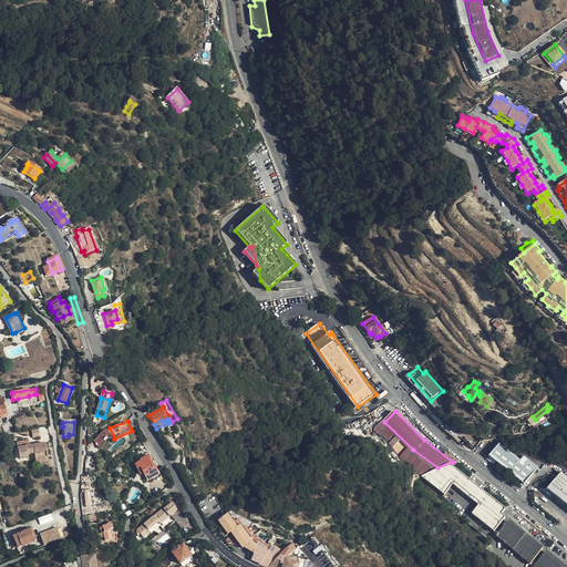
[(31,430),(33,437),(41,436),(39,429),(31,430)]
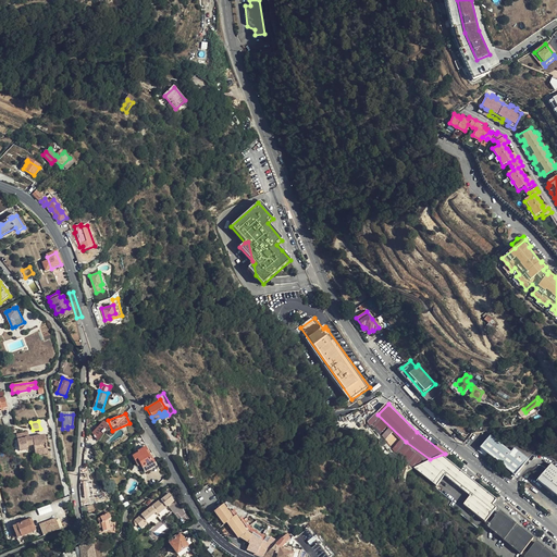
[(103,434),(109,429),(103,422),(93,434),(96,440),(102,433),(103,434)]
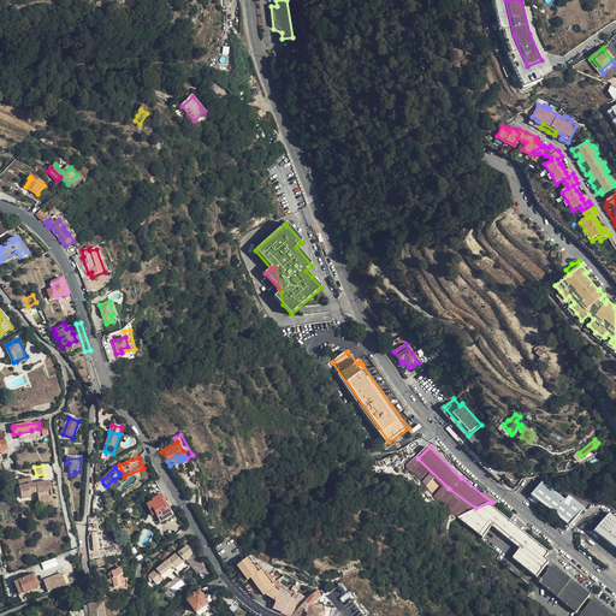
[(513,489),(517,481),(513,478),(508,485),(513,489)]
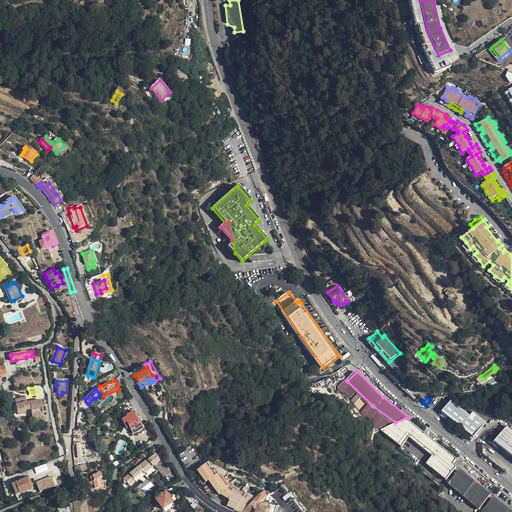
[(37,401),(30,403),(30,406),(27,406),(27,403),(26,398),(15,399),(18,415),(24,414),(23,411),(27,410),(28,417),(39,415),(37,401)]
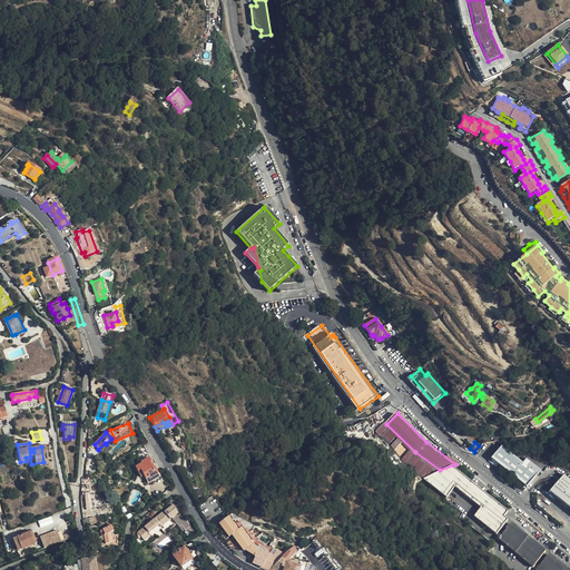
[(159,472),(143,444),(135,449),(141,461),(140,462),(140,463),(136,467),(140,475),(144,474),(149,483),(161,475),(159,472)]
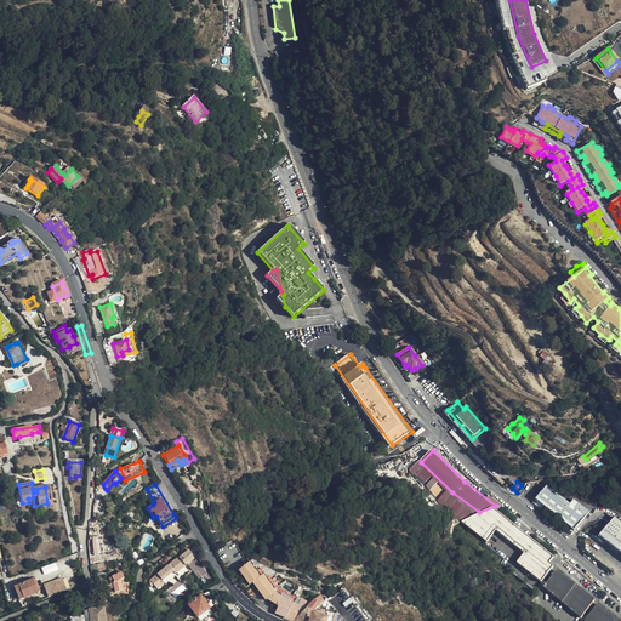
[(534,497),(573,529),(587,511),(573,499),(570,502),(546,484),(534,497)]
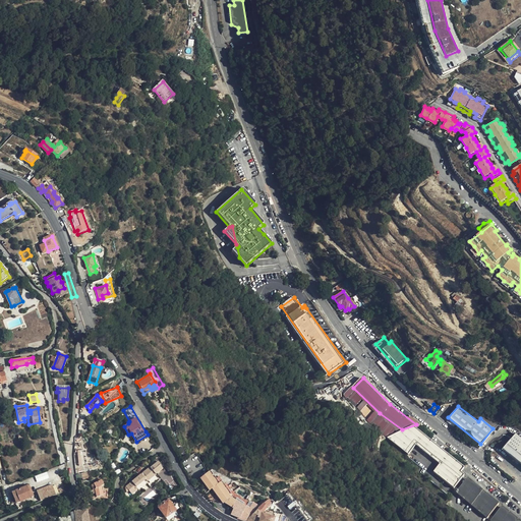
[(520,438),(515,432),(502,449),(520,464),(520,438)]
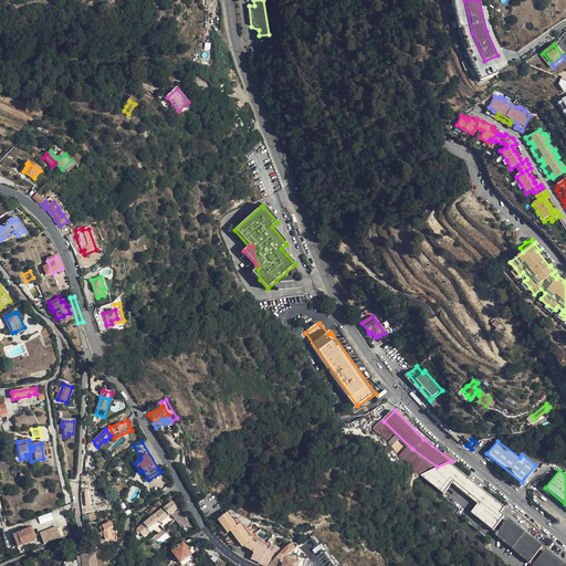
[(90,498),(85,498),(86,509),(92,509),(91,505),(95,505),(96,504),(98,503),(97,499),(96,496),(95,496),(94,491),(88,492),(90,498)]
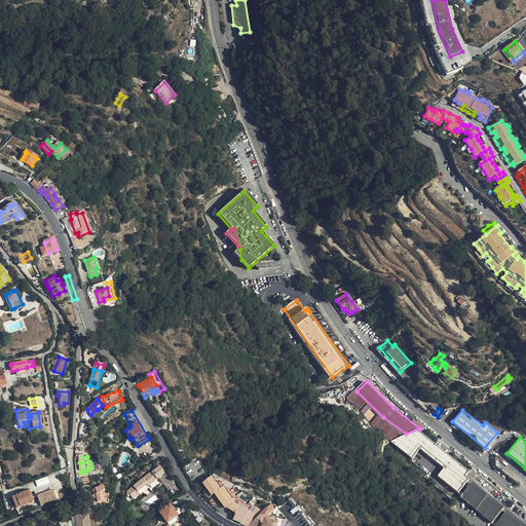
[(197,477),(205,472),(197,458),(189,463),(197,477)]
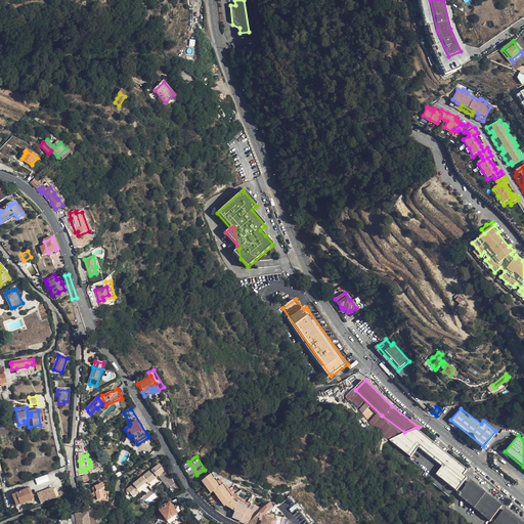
[(146,482),(148,484),(157,477),(150,470),(127,489),(131,493),(133,496),(139,491),(138,489),(146,482)]
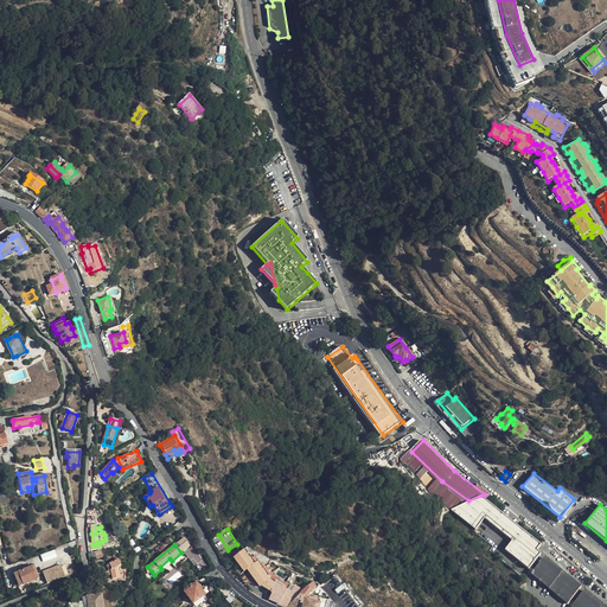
[(279,606),(288,606),(292,604),(295,600),(301,593),(299,592),(301,585),(295,582),(293,587),(289,585),(288,589),(285,587),(285,586),(274,579),(261,562),(257,563),(247,549),(234,558),(246,573),(248,572),(261,590),(270,594),(270,595),(272,595),(268,602),(272,604),(276,606),(279,606)]
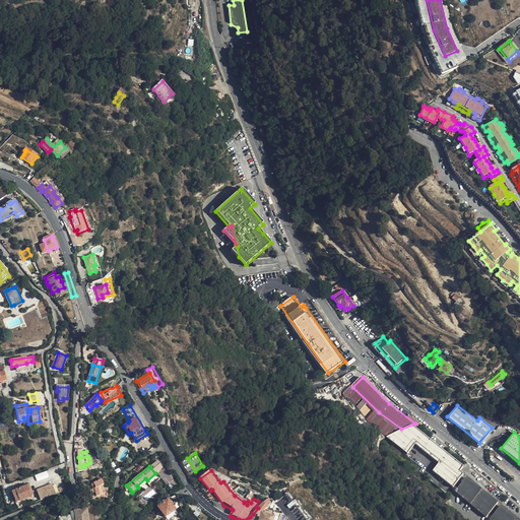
[(155,473),(147,480),(149,483),(159,475),(156,472),(155,473)]
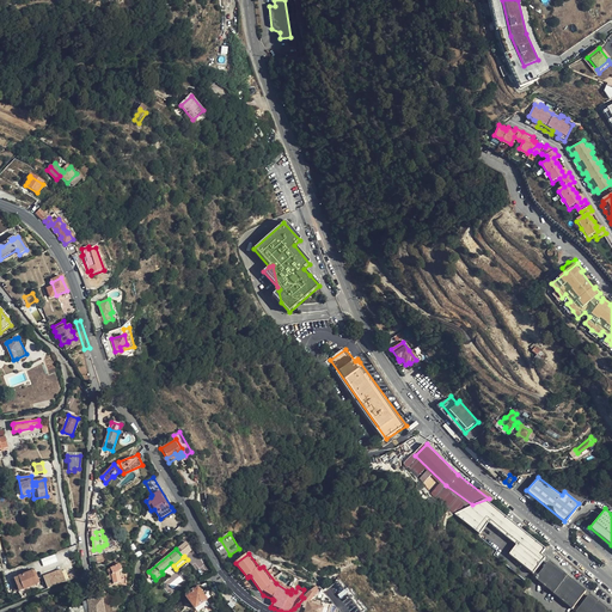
[(583,592),(546,561),(545,560),(531,576),(569,607),(583,592)]
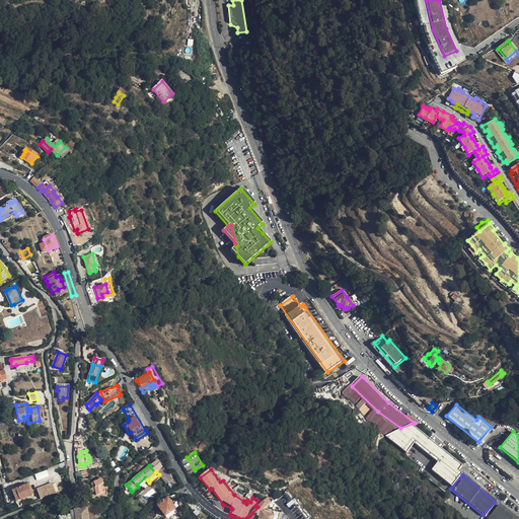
[(95,488),(94,489),(95,496),(102,495),(102,485),(103,484),(100,478),(93,484),(95,488)]
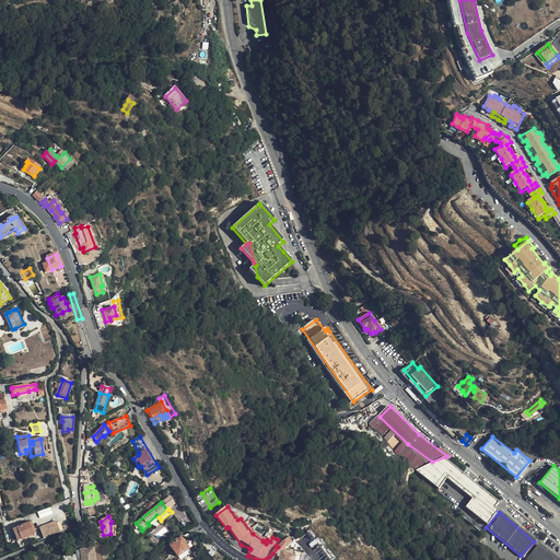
[(50,529),(54,537),(63,534),(61,529),(59,525),(56,526),(55,524),(51,525),(53,528),(50,529)]
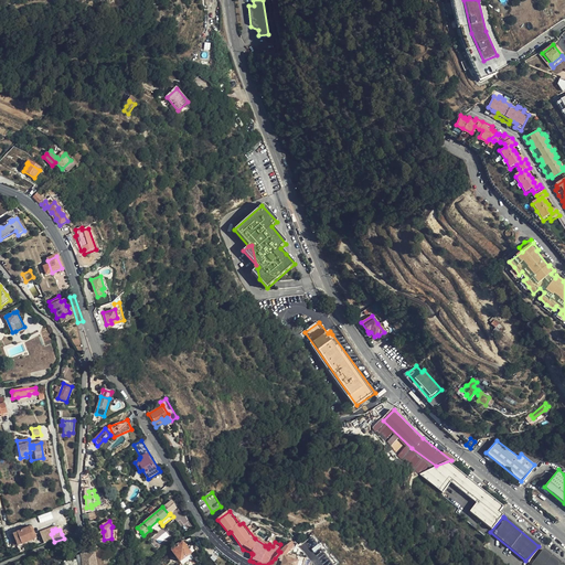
[(31,543),(25,530),(13,535),(18,548),(31,543)]
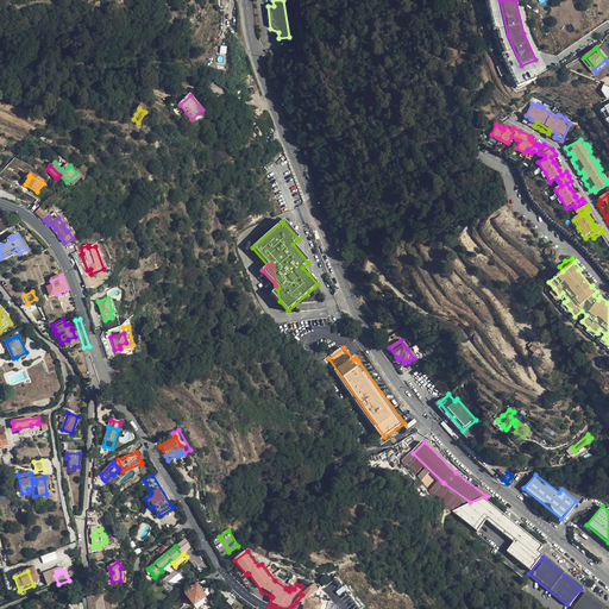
[(43,581),(46,589),(58,584),(55,576),(43,581)]
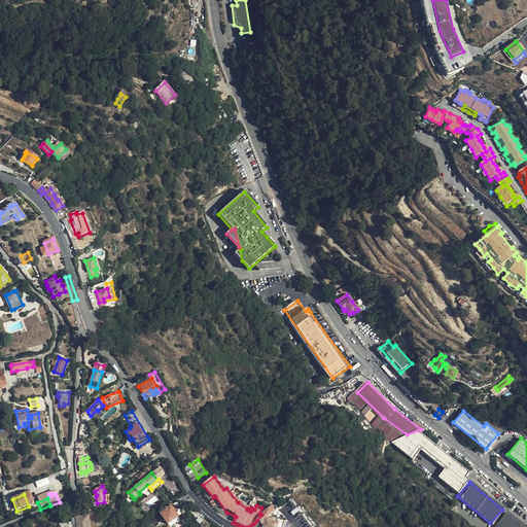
[(16,512),(12,499),(8,501),(12,513),(16,512)]
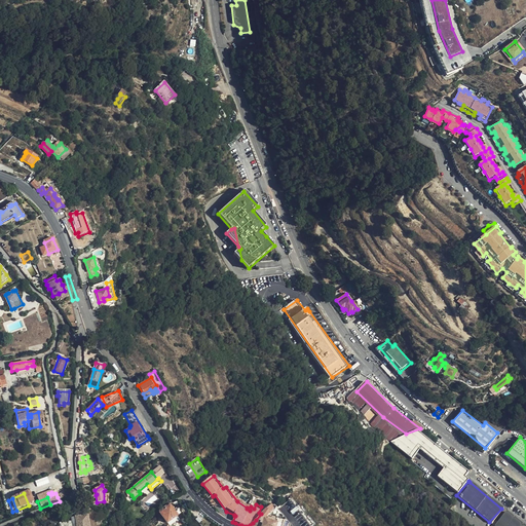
[(302,525),(312,525),(287,502),(282,508),(302,525)]
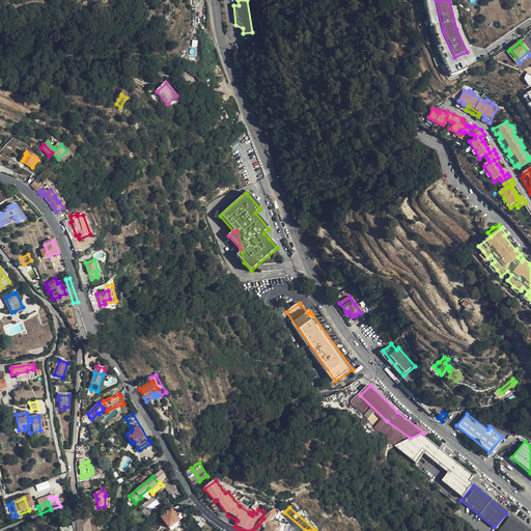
[(178,522),(171,511),(171,512),(162,519),(169,528),(178,522)]
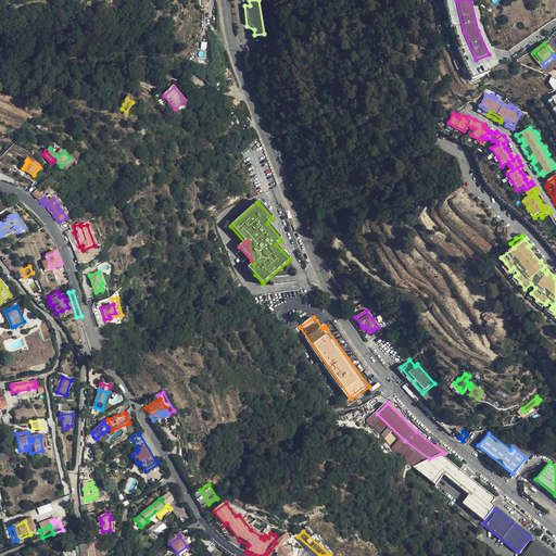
[(276,543),(270,550),(274,551),(278,552),(277,555),(299,555),(301,552),(287,547),(285,543),(286,541),(280,539),(276,543)]
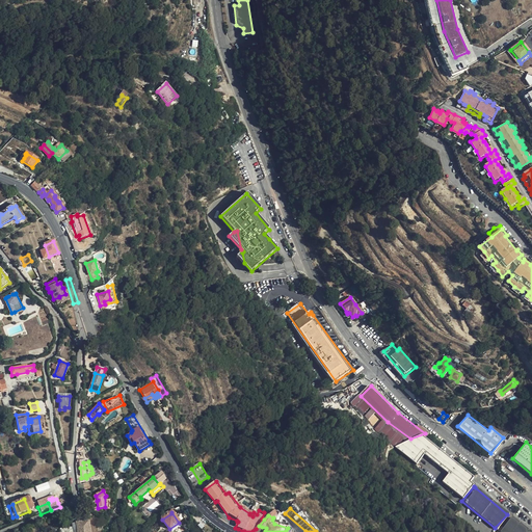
[(529,531),(510,516),(499,531),(529,531)]
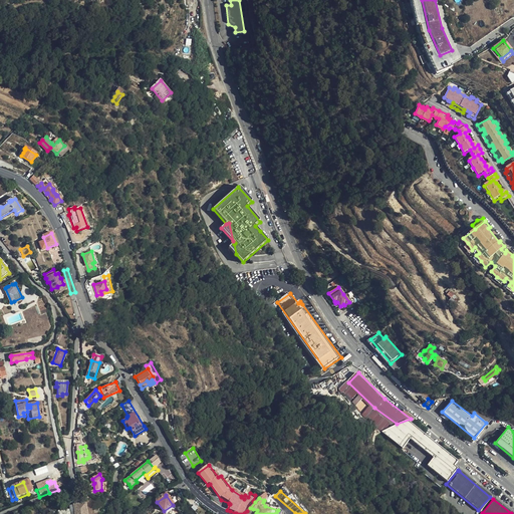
[(85,513),(84,505),(72,507),(73,513),(85,513)]
